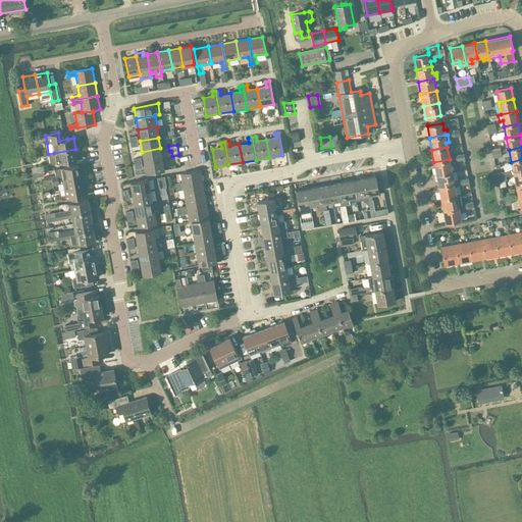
[(162,159),(160,148),(142,152),(144,162),(162,159)]
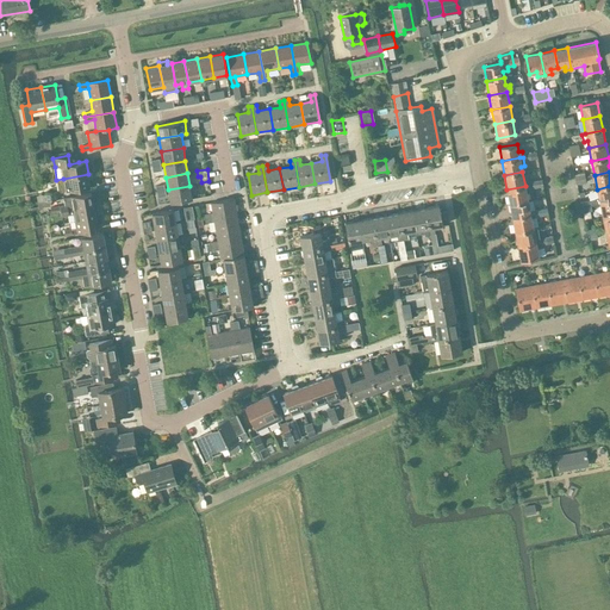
[(61,192),(66,192),(89,187),(88,174),(63,179),(56,180),(58,191),(61,192)]
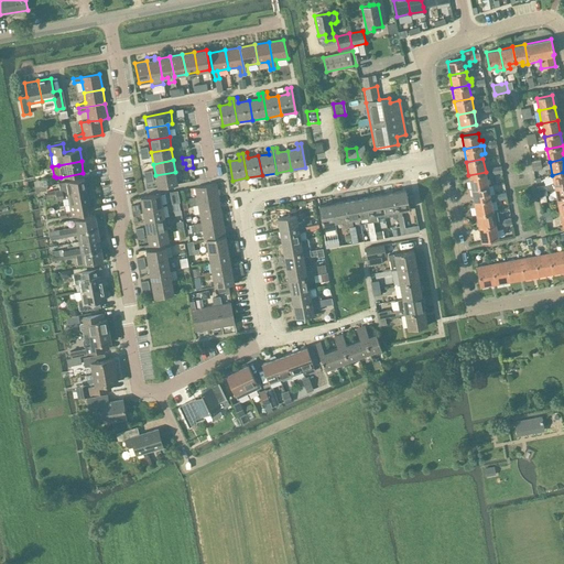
[(177,184),(175,172),(155,175),(158,187),(177,184)]
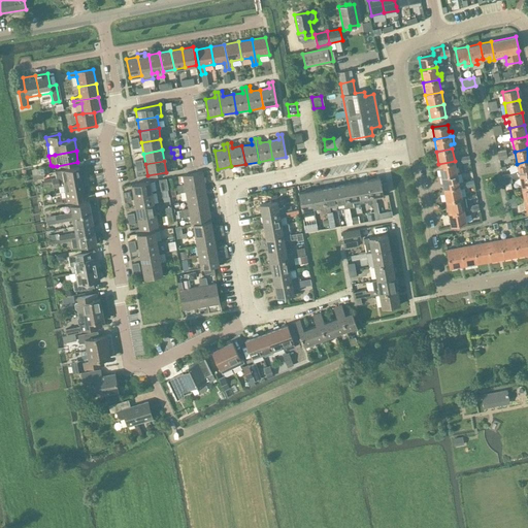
[(457,173),(455,161),(438,164),(441,176),(457,173)]
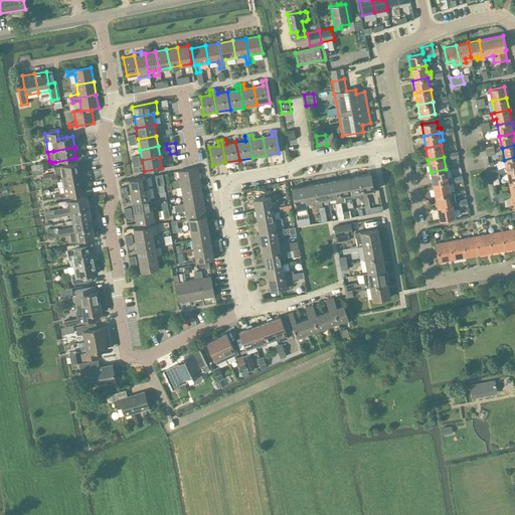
[(498,169),(490,170),(491,175),(499,173),(506,172),(514,169),(514,157),(504,160),(505,166),(498,169)]
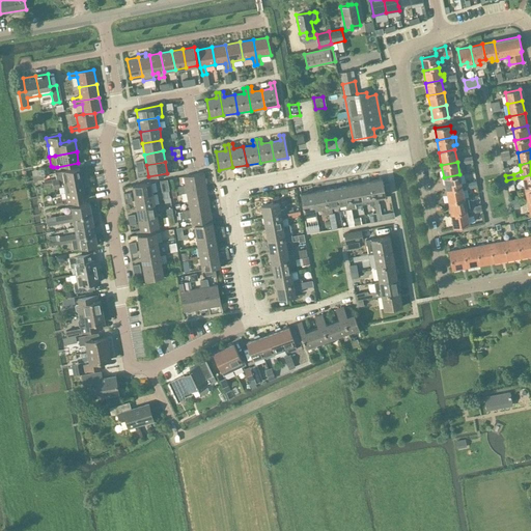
[(36,169),(37,175),(37,176),(51,174),(50,167),(36,169)]
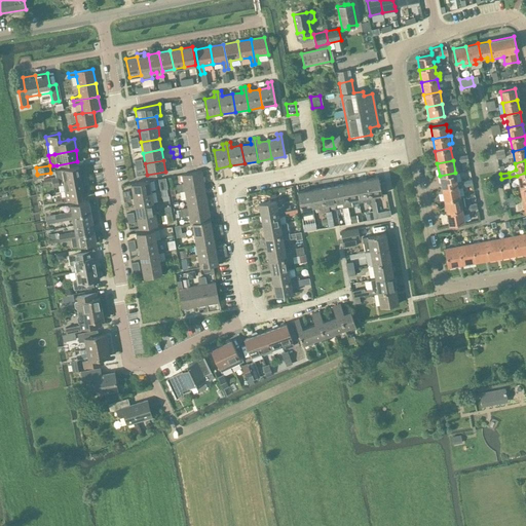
[(52,182),(59,181),(80,177),(78,166),(54,171),(55,177),(43,179),(44,183),(52,182)]
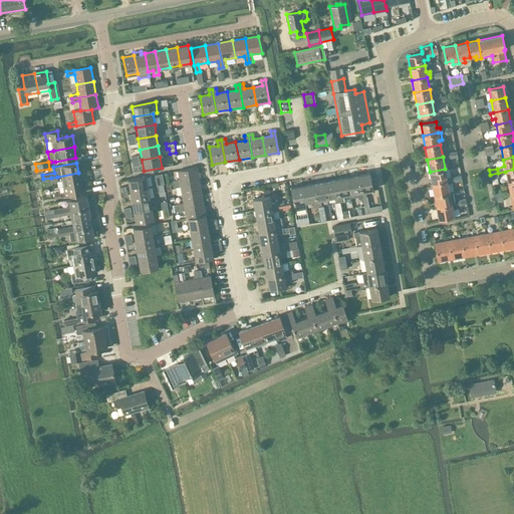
[(172,181),(173,184),(200,179),(198,167),(177,171),(179,179),(172,181)]
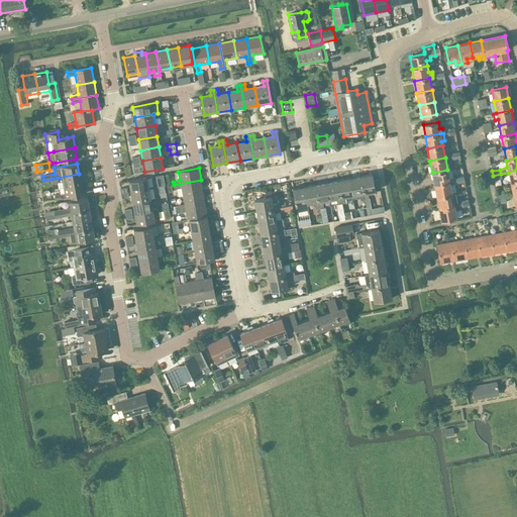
[(449,182),(447,170),(432,173),(434,185),(449,182)]
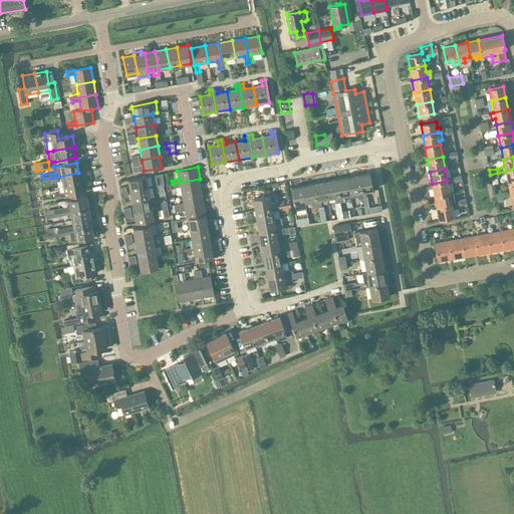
[(513,169),(505,172),(508,183),(513,182),(513,169)]
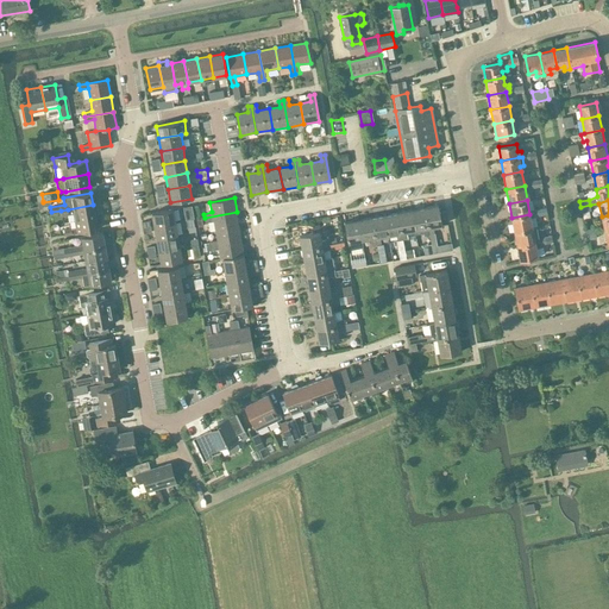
[(95,217),(93,205),(68,209),(68,214),(74,214),(75,221),(95,217)]
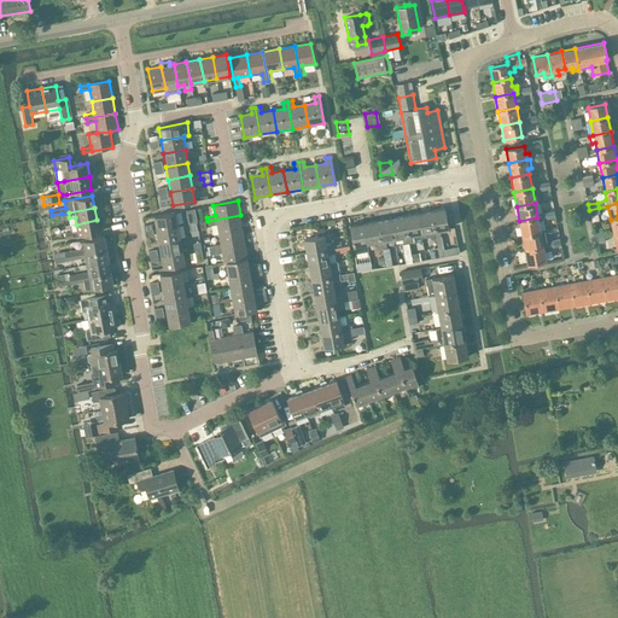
[(436,239),(441,238),(439,231),(449,229),(444,208),(431,210),(436,239)]
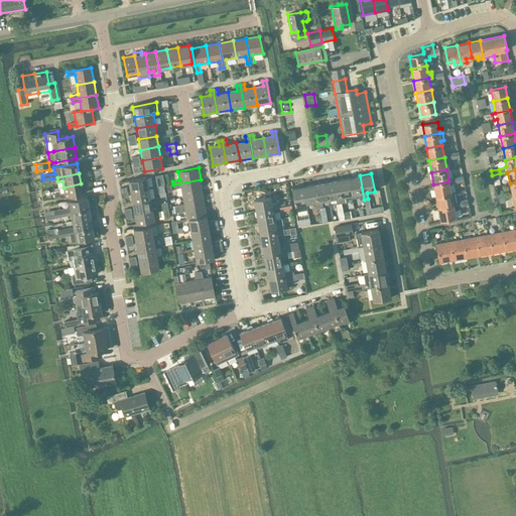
[(360,175),(349,177),(352,196),(352,199),(359,197),(360,201),(364,200),(360,175)]
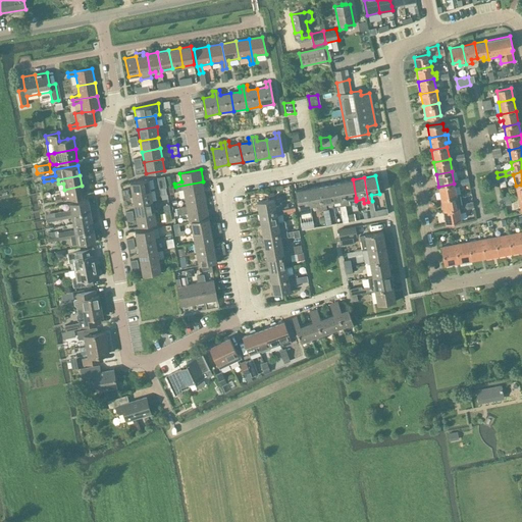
[(129,183),(132,194),(150,191),(148,179),(129,183)]
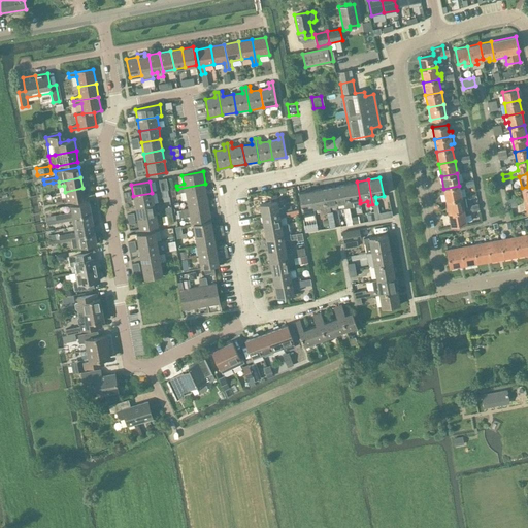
[(360,200),(357,182),(344,184),(350,208),(354,207),(353,201),(360,200)]
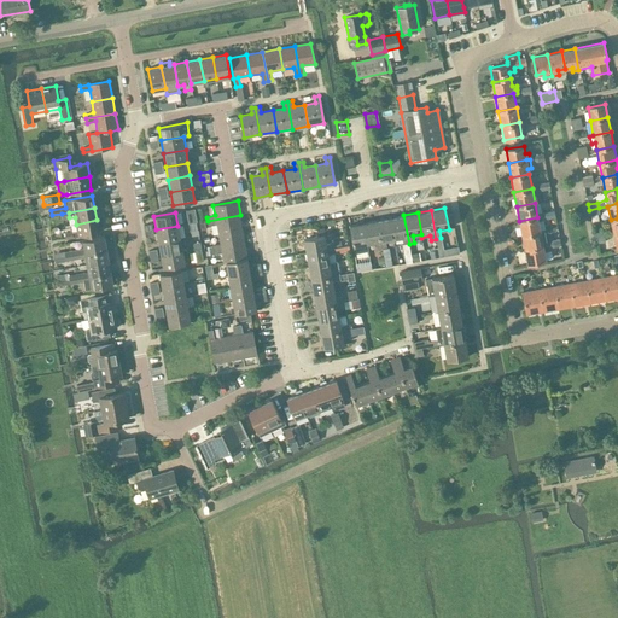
[(216,225),(217,234),(243,229),(240,215),(208,221),(208,226),(216,225)]
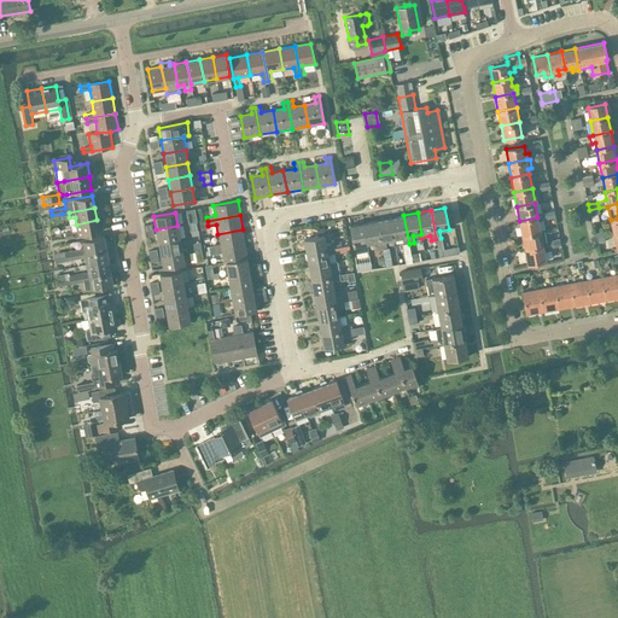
[(409,244),(403,215),(390,217),(394,239),(395,239),(402,238),(403,245),(409,244)]
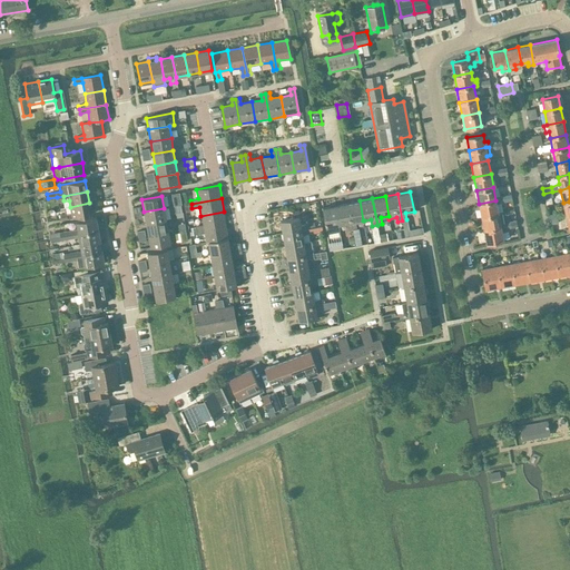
[(364,224),(364,220),(363,220),(360,200),(347,203),(352,229),(357,228),(356,225),(364,224)]
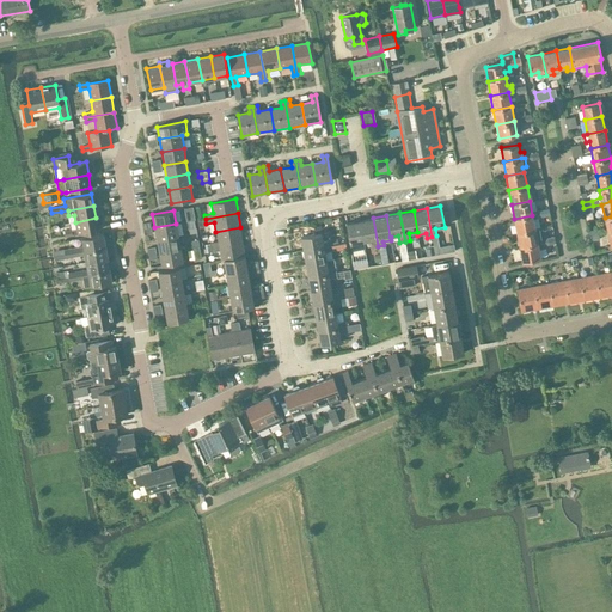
[(534,230),(532,215),(514,219),(516,233),(534,230)]
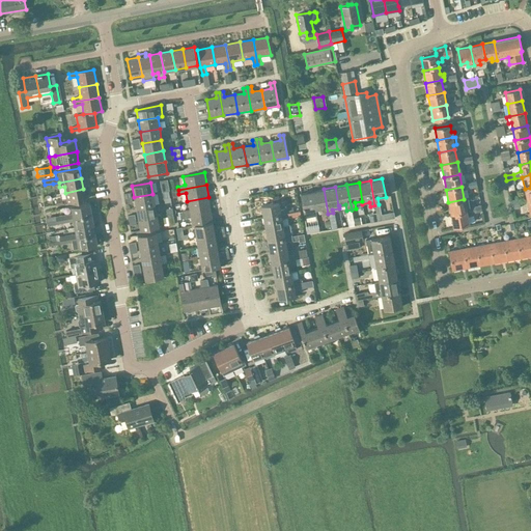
[(85,200),(83,189),(65,193),(66,203),(85,200)]
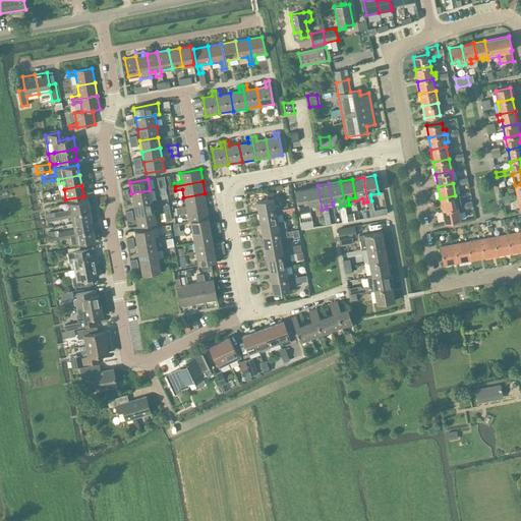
[(317,211),(322,210),(317,185),(306,187),(309,206),(316,205),(317,211)]
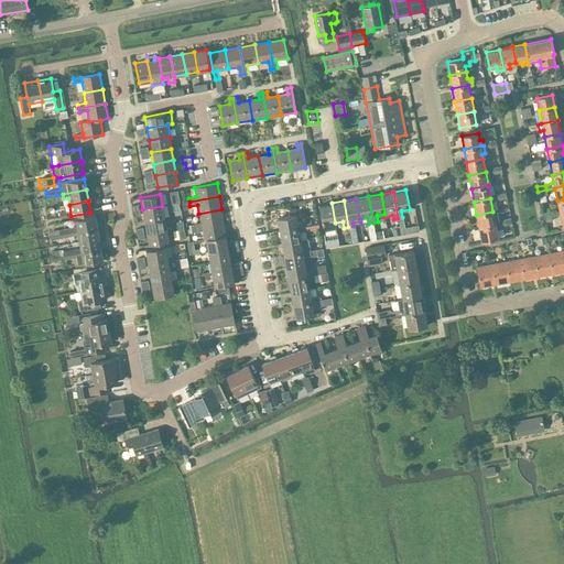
[(336,229),(335,223),(332,203),(318,206),(323,231),(336,229)]
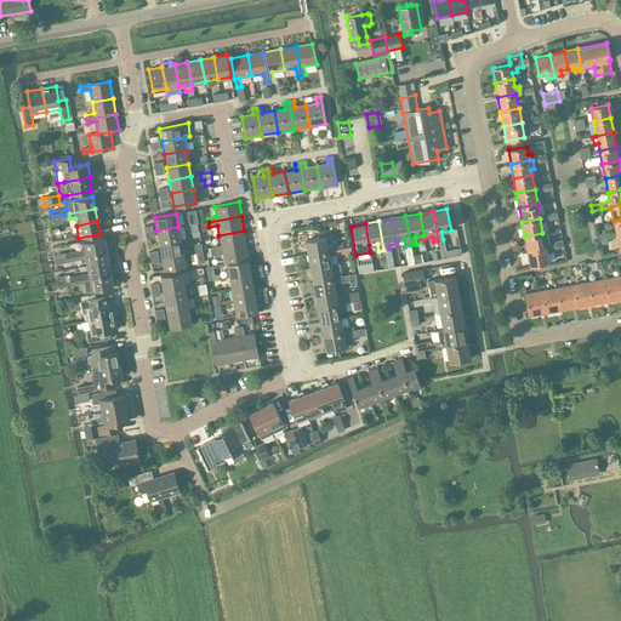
[(181,239),(178,227),(157,231),(159,244),(181,239)]
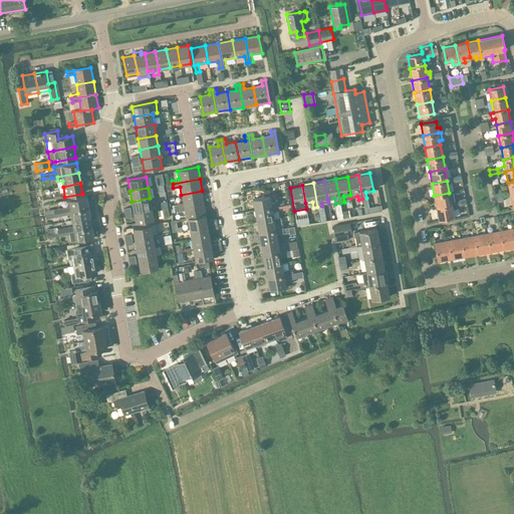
[(202,191),(181,195),(183,203),(176,204),(177,208),(204,203),(202,191)]
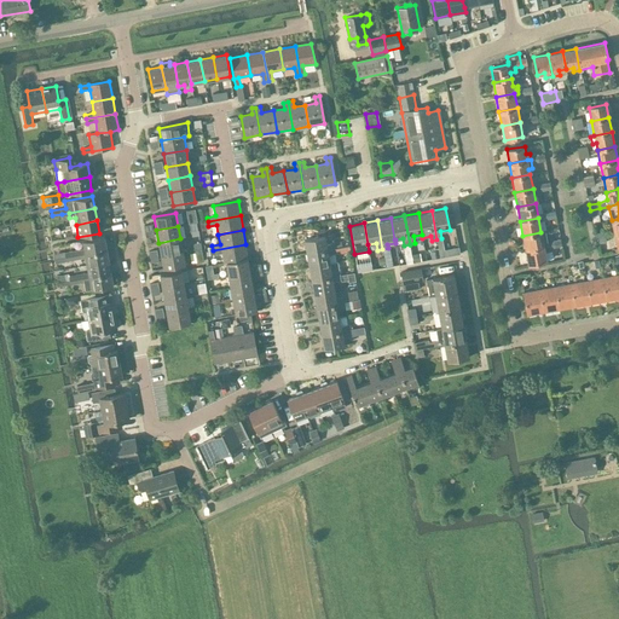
[(522,236),(525,249),(544,247),(548,246),(547,242),(545,231),(541,232),(522,236)]
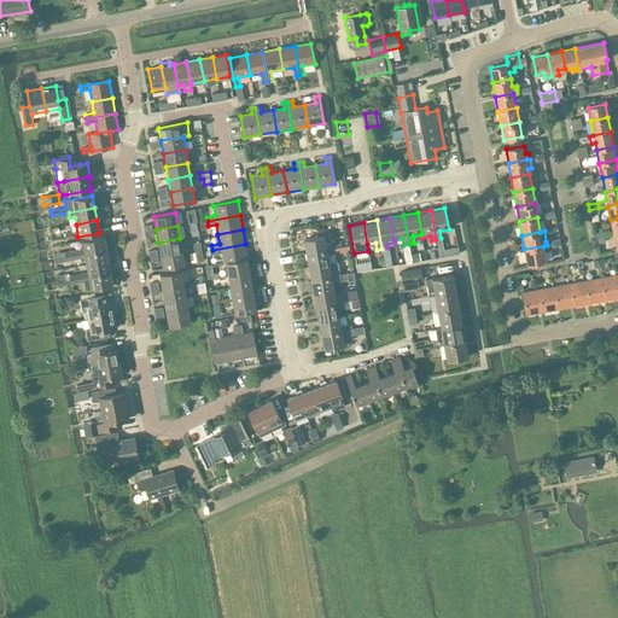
[(304,239),(307,252),(334,248),(333,243),(326,244),(325,235),(304,239)]
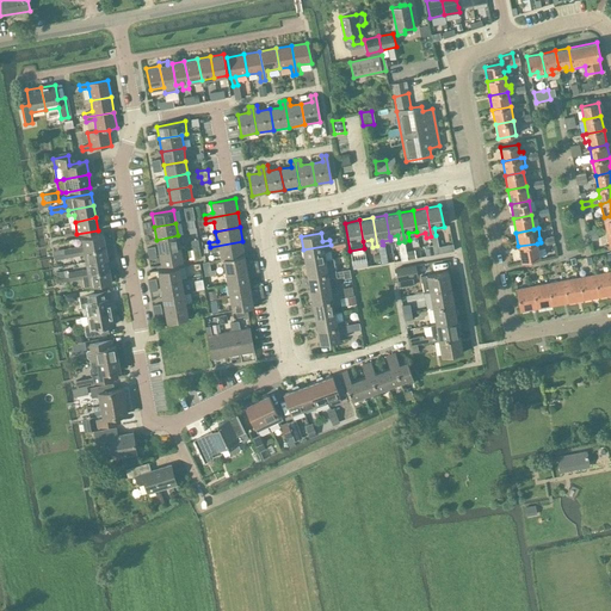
[(72,257),(79,255),(78,252),(105,247),(103,234),(81,238),(82,246),(71,248),(72,257)]
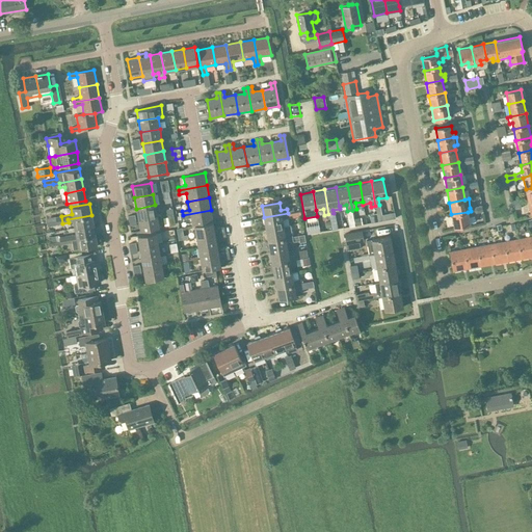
[(138,219),(157,216),(155,205),(136,209),(138,219)]
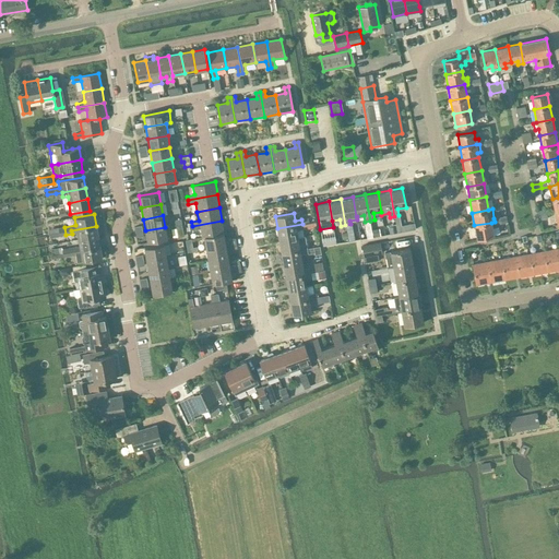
[(494,236),(492,227),(491,226),(495,225),(501,224),(500,217),(494,218),(495,222),(491,223),(474,225),(477,239),(494,236)]
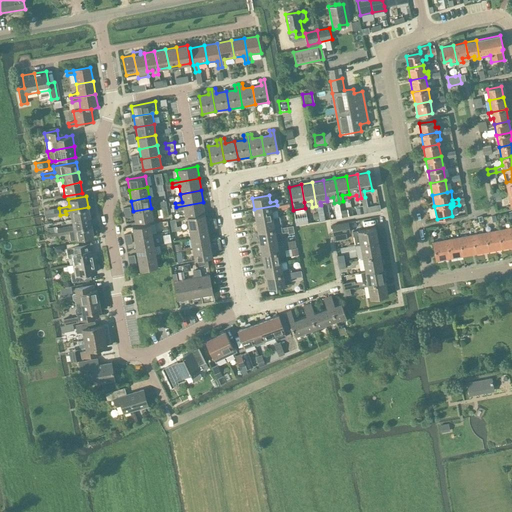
[(203,202),(176,207),(177,211),(183,210),(185,218),(186,218),(205,214),(203,202)]
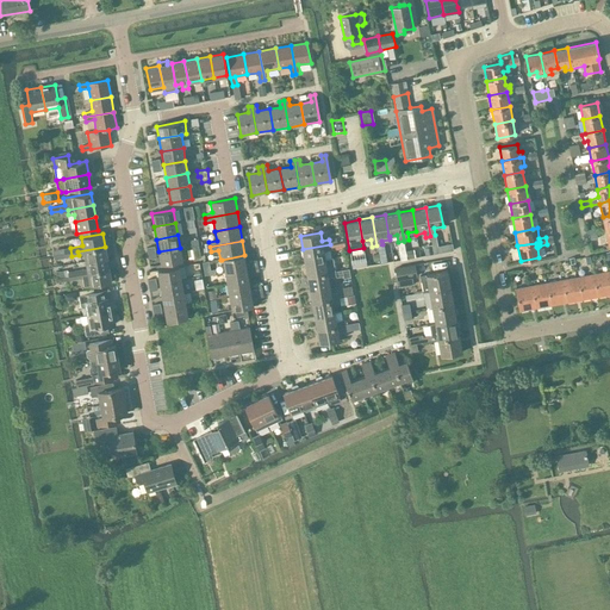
[(303,249),(305,263),(325,260),(323,251),(331,249),(330,244),(303,249)]
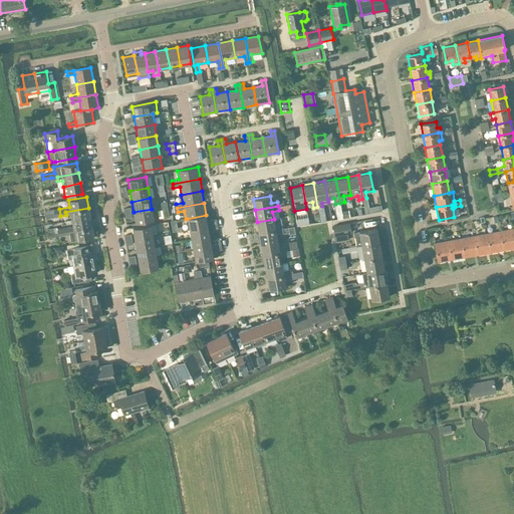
[(66,215),(71,214),(72,220),(90,217),(88,208),(65,212),(66,215)]
